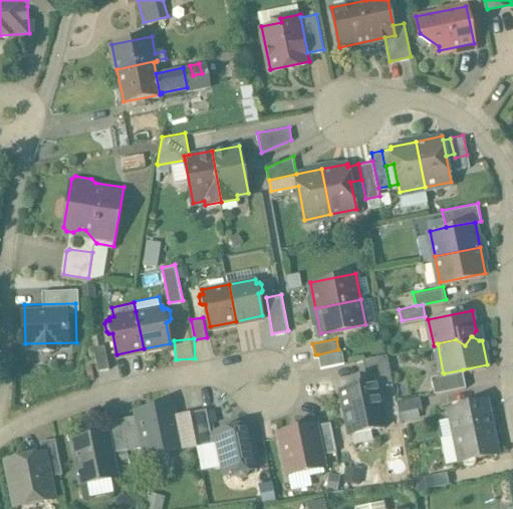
[(105,343),(93,345),(98,368),(109,366),(105,343)]
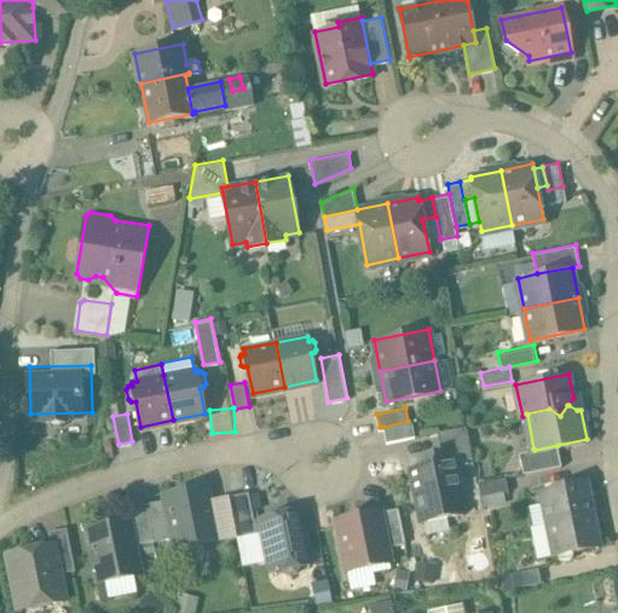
[(408,421),(383,427),(387,440),(415,434),(413,421),(408,421)]
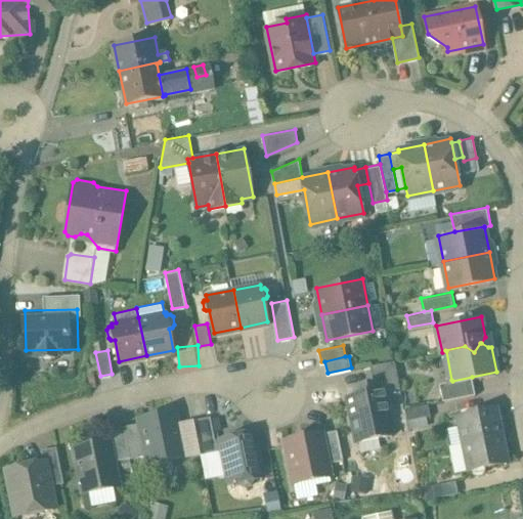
[(394,359),(371,364),(374,382),(382,381),(384,388),(384,389),(400,386),(394,359)]
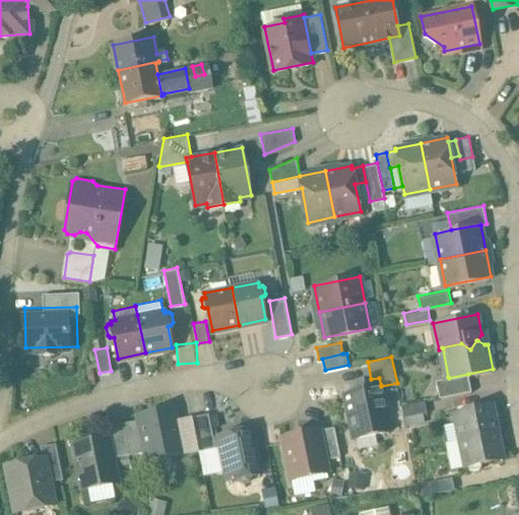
[(448,377),(437,379),(440,396),(471,390),(468,374),(449,378),(448,377)]
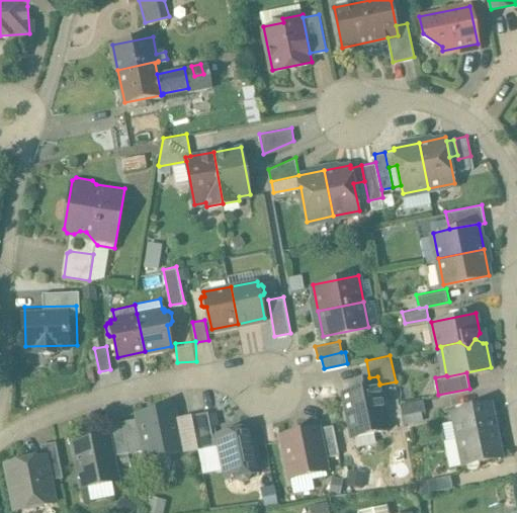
[(369,377),(358,380),(359,388),(344,392),(352,435),(389,427),(379,385),(379,383),(377,376),(369,377)]
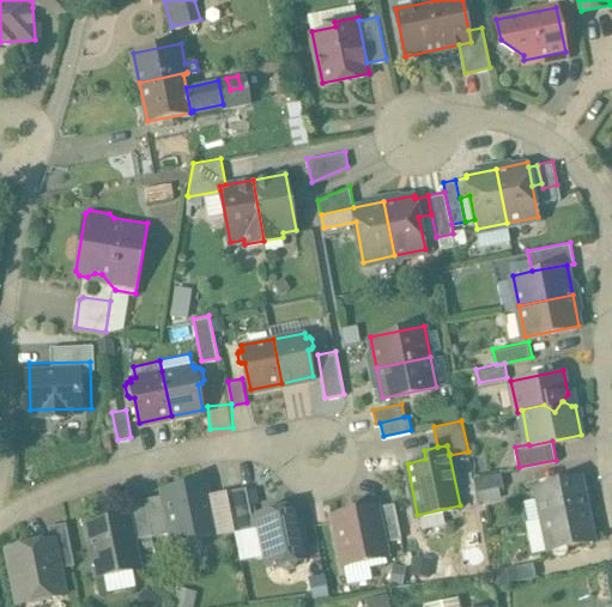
[(501,471),(473,477),(476,490),(497,486),(504,485),(501,471)]
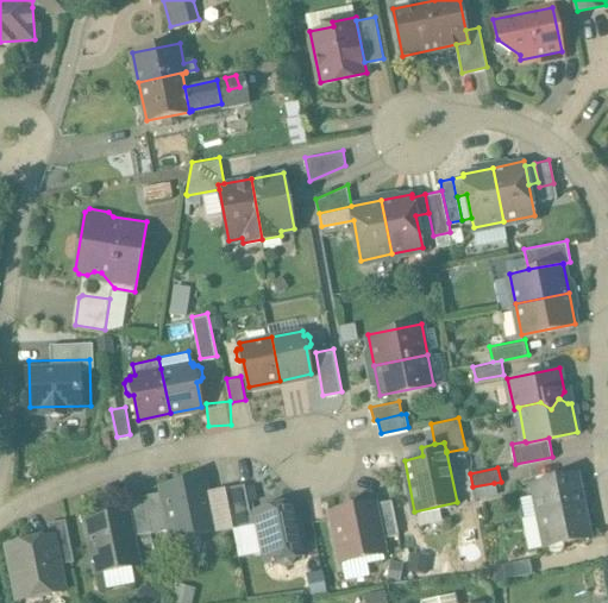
[(577,472),(550,478),(550,475),(546,472),(539,475),(537,477),(538,481),(533,482),(539,513),(583,503),(577,472)]
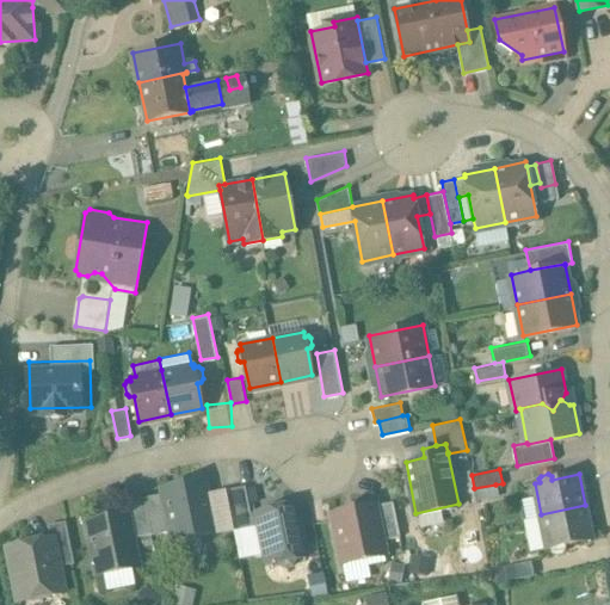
[(204,479),(162,487),(164,492),(171,529),(172,538),(215,530),(204,479)]
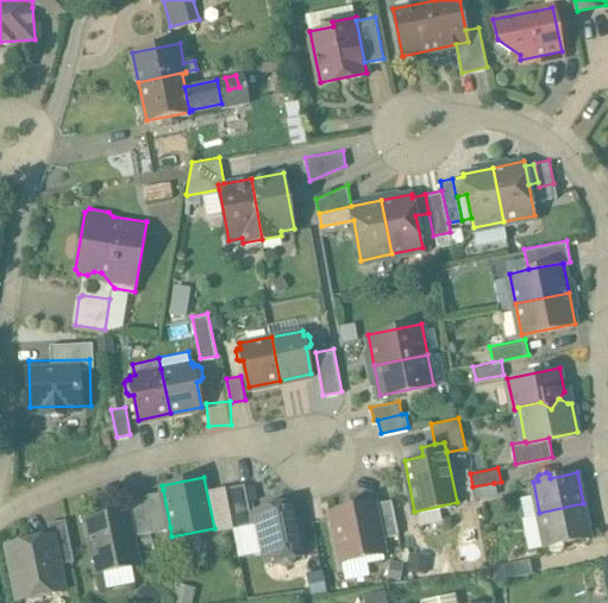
[(245,482),(225,487),(233,528),(259,523),(256,509),(250,510),(245,482)]
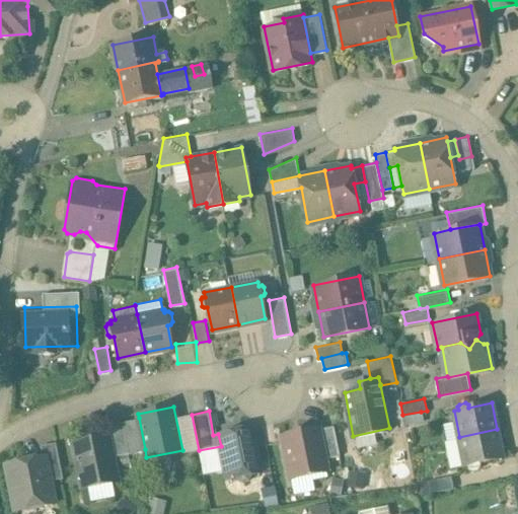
[(421,412),(403,415),(404,423),(423,419),(421,412)]
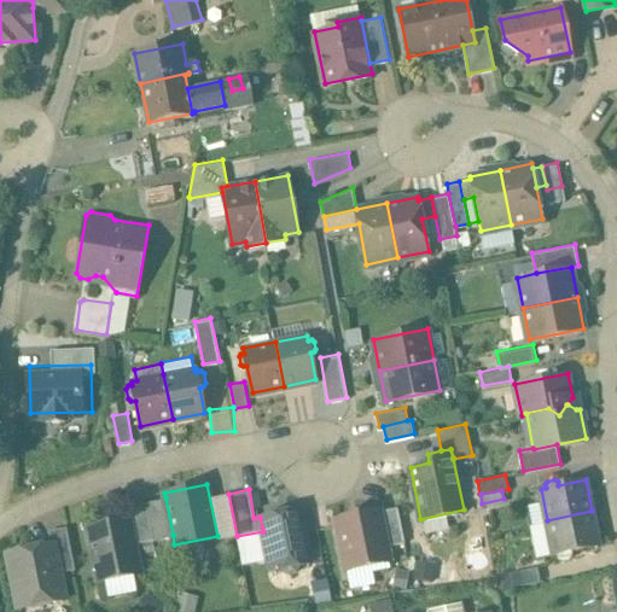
[(166,497),(146,501),(153,538),(173,535),(166,497)]
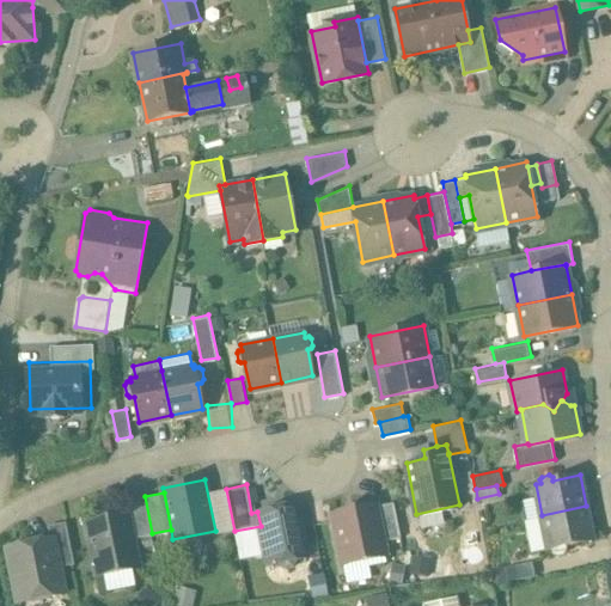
[(145,496),(124,500),(128,514),(129,514),(133,537),(152,533),(145,496)]
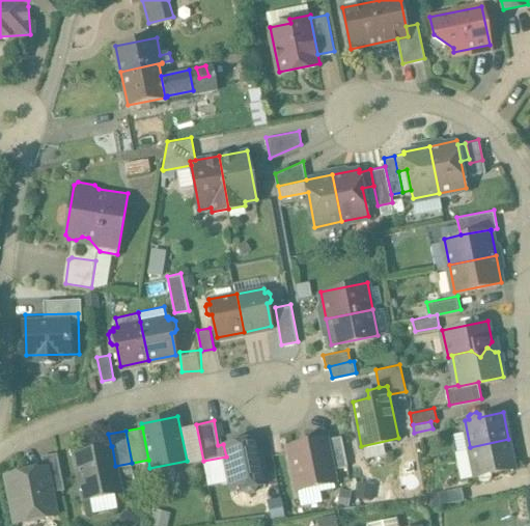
[(308,441),(289,445),(298,488),(334,480),(332,468),(326,438),(325,438),(319,435),(311,437),(308,441)]
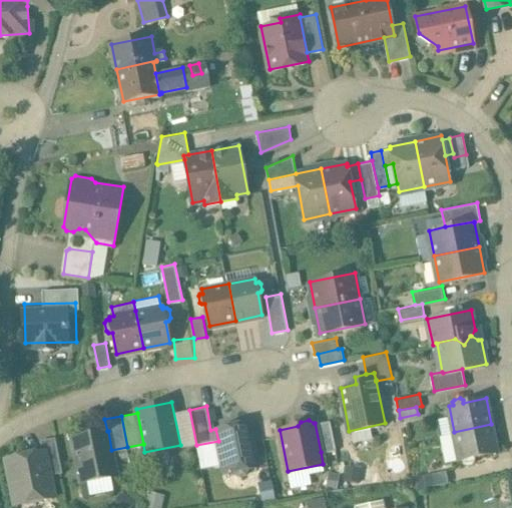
[(330,420),(315,423),(321,452),(336,449),(330,420)]
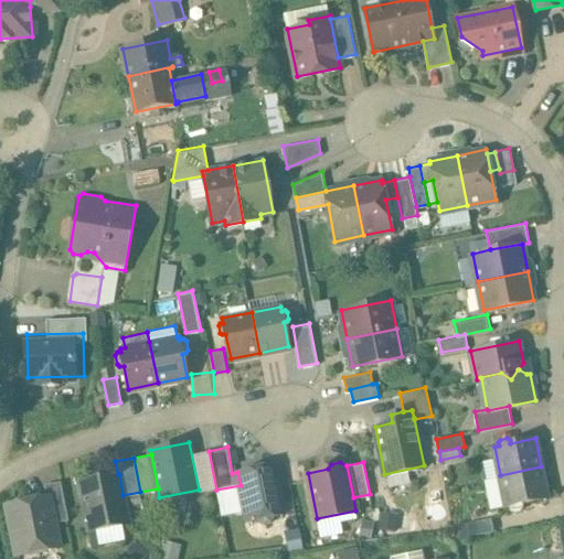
[(275,464),(237,472),(241,485),(247,519),(257,517),(264,522),(270,520),(275,514),(284,512),(275,464)]
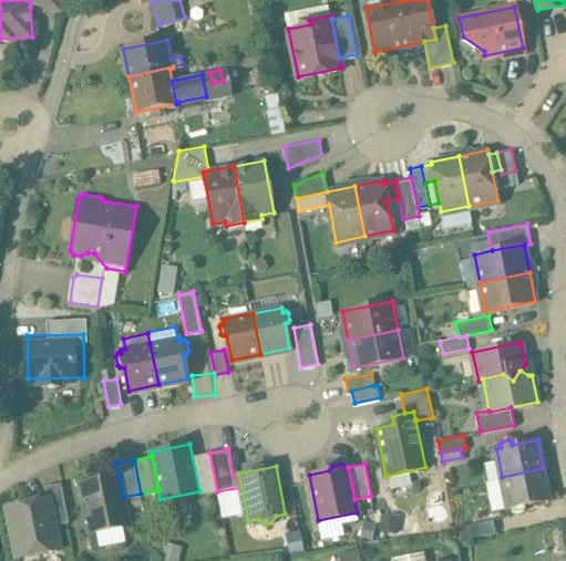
[(543,468),(502,477),(507,506),(513,505),(513,508),(515,510),(523,508),(524,506),(524,502),(548,498),(543,468)]
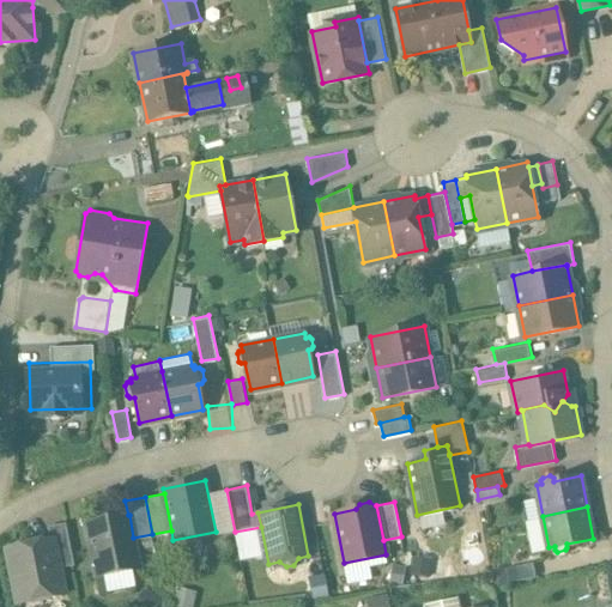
[(128,515),(86,523),(97,575),(139,566),(133,538),(129,515),(128,515)]
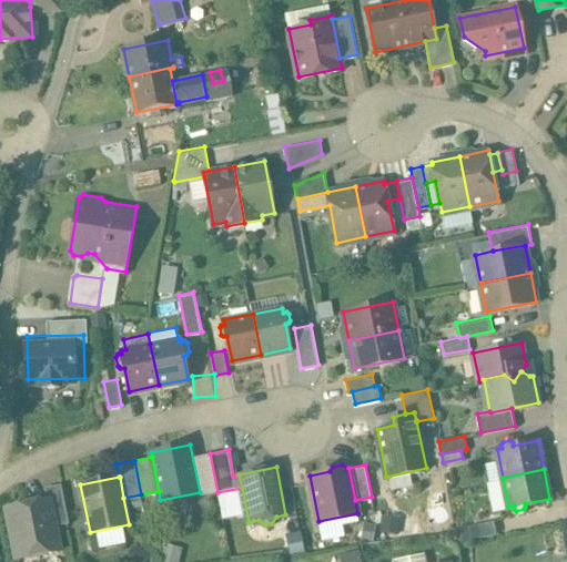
[(61,482),(44,486),(48,499),(49,498),(54,524),(69,521),(61,482)]
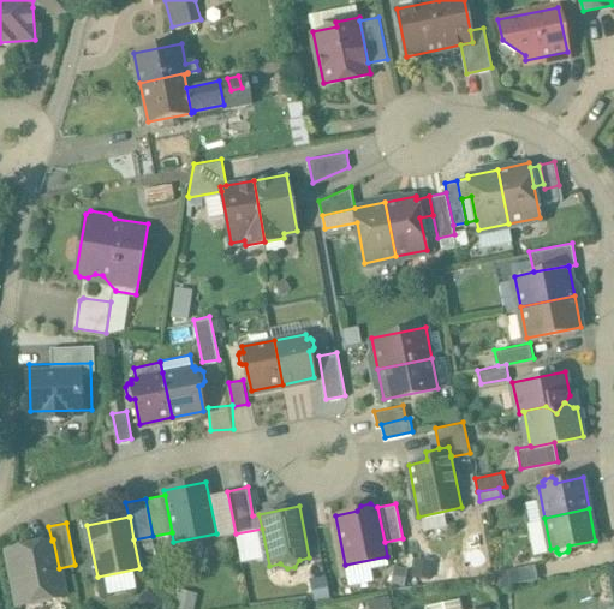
[(52,541),(9,549),(18,595),(19,603),(28,602),(64,595),(59,568),(53,539),(52,541)]
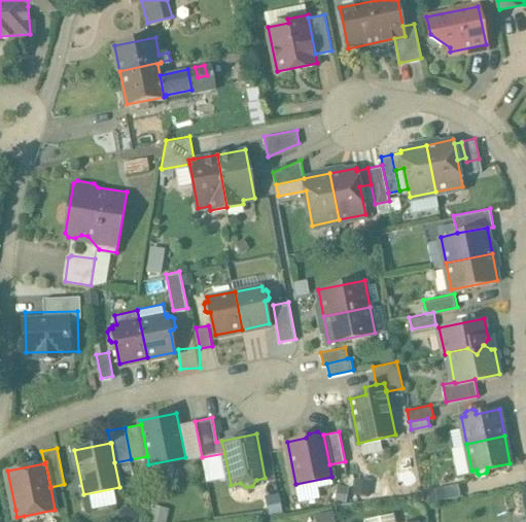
[(459,481),(434,487),(437,498),(461,493),(459,481)]
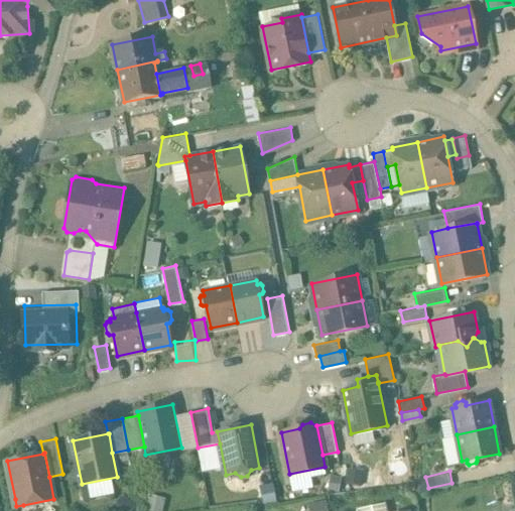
[(161,510),(164,498),(149,495),(146,509),(152,510),(161,510)]
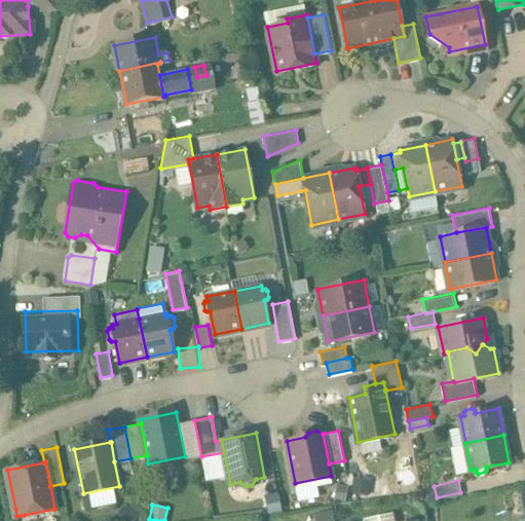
[(335,520),(333,509),(316,511),(317,520),(335,520)]
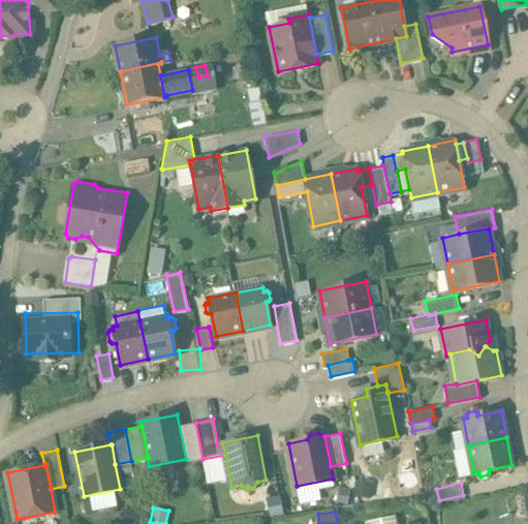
[(418,523),(418,522),(409,523),(397,523),(396,514),(395,515),(396,515),(367,521),(366,521),(366,523),(418,523)]
